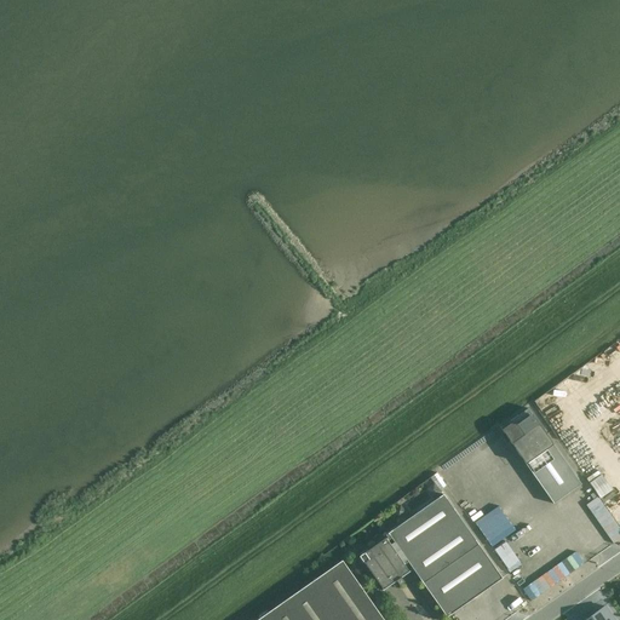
[(527,408),(514,418),(500,429),(554,504),(581,484),(539,424),(527,408)]
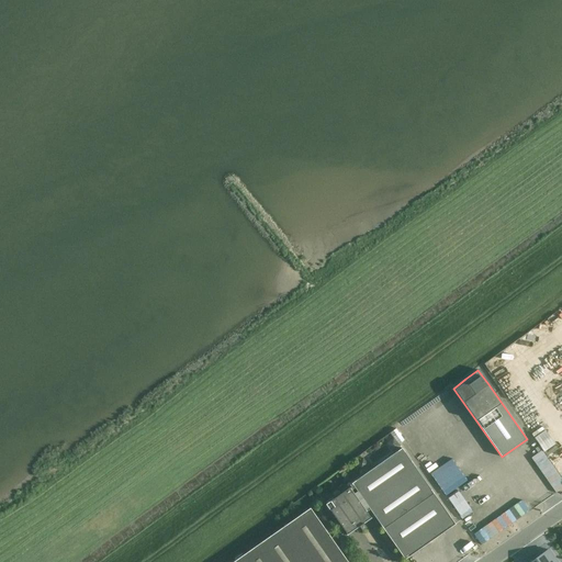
[(394,438),(386,442),(393,452),(401,447),(398,445),(394,438)]
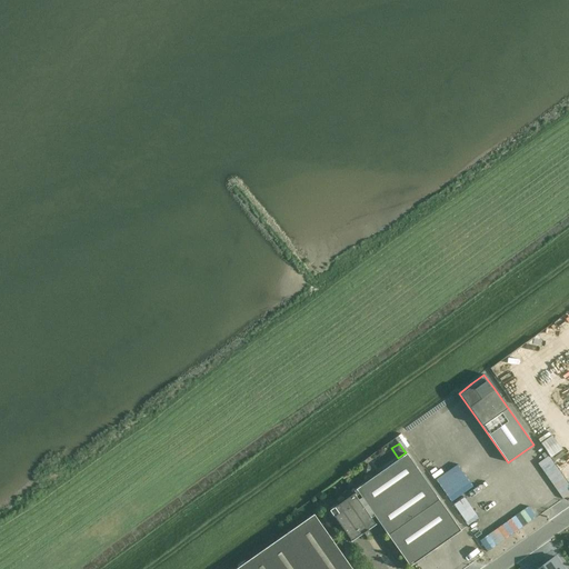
[(356,489),(357,491),(376,518),(410,567),(461,531),(432,491),(407,453),(356,489)]
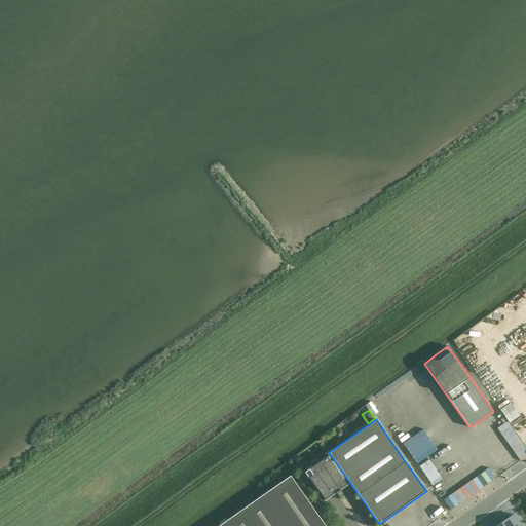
[(340,428),(333,434),(337,440),(344,436),(340,428)]
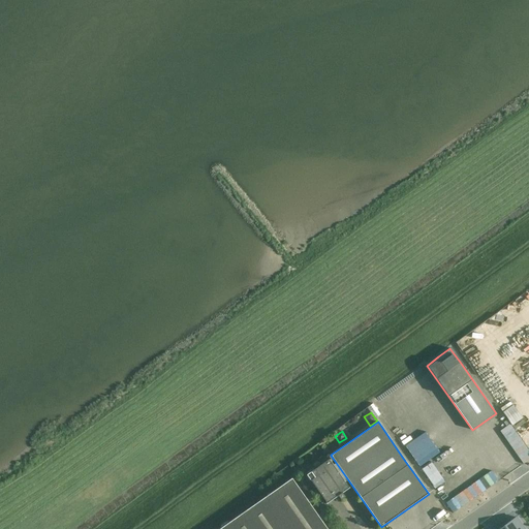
[(323,453),(317,458),(321,463),(328,459),(323,453)]
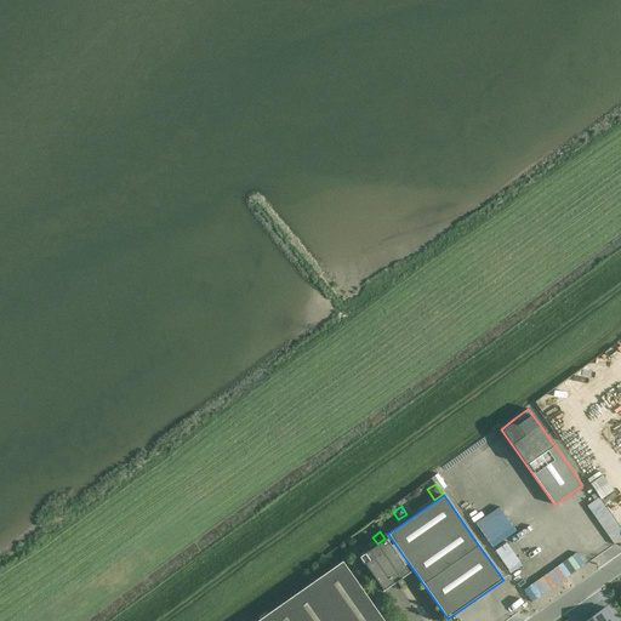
[(389,536),(360,558),(377,581),(380,586),(382,590),(383,591),(397,582),(400,587),(405,584),(402,579),(398,574),(406,568),(410,565),(389,536)]
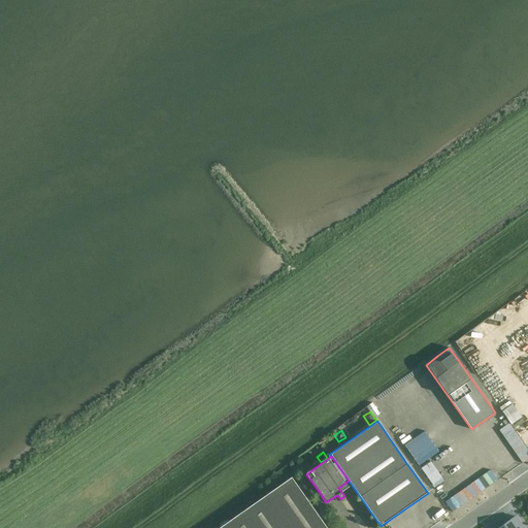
[(326,527),(291,477),(268,494),(292,527),(326,527)]
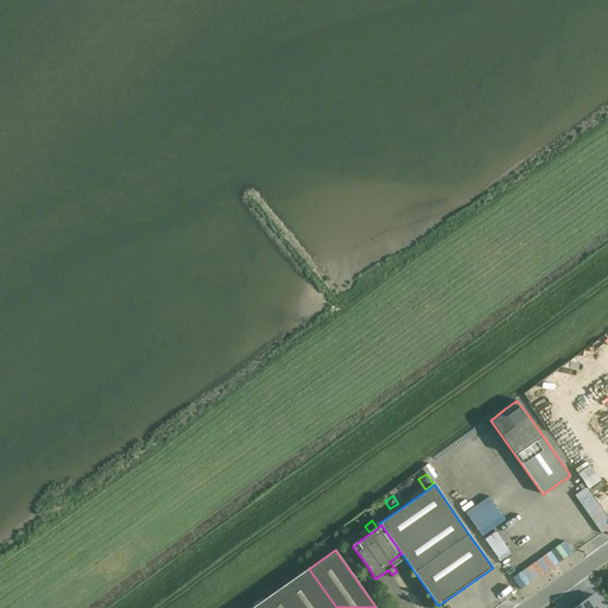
[(336,607),(309,569),(252,607),(336,607)]
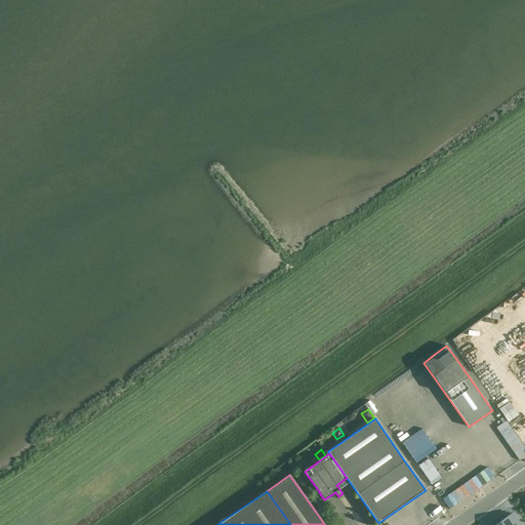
[(520,524),(512,514),(495,524),(520,524)]
